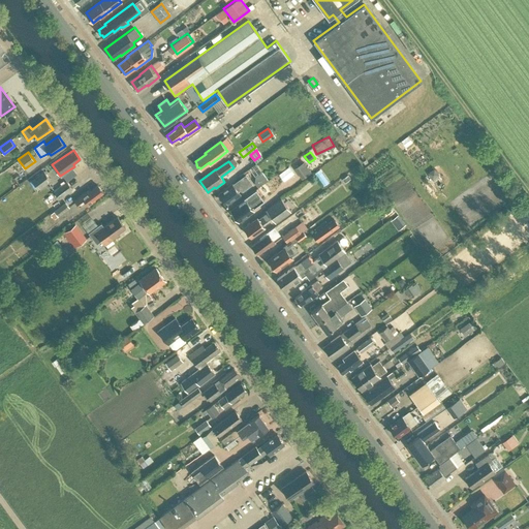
[(311,172),(304,161),(294,168),(302,179),(311,172)]
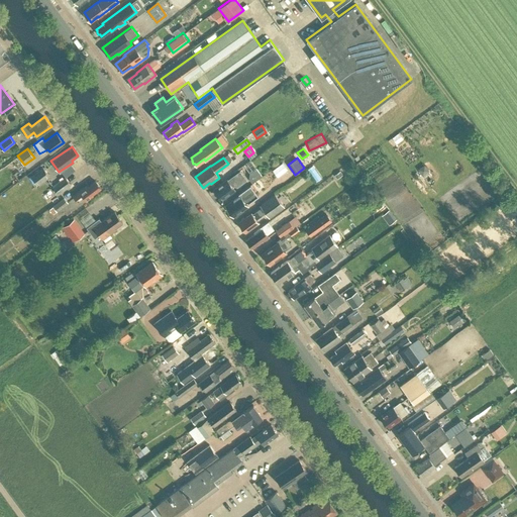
[(348,182),(359,176),(351,161),(339,167),(348,182)]
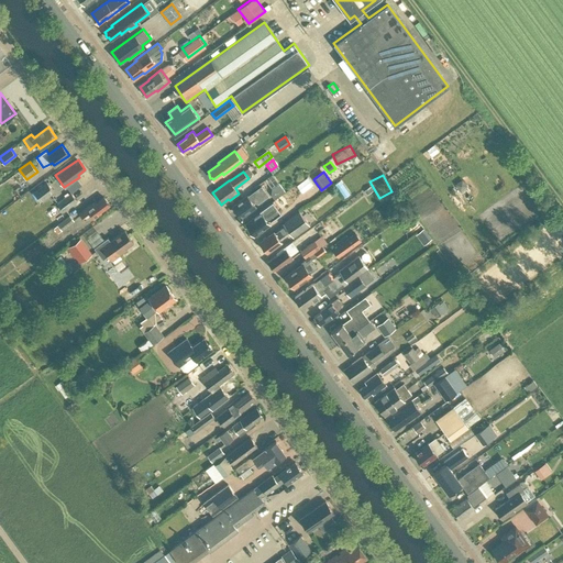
[(334,185),(345,199),(351,195),(341,180),(334,185)]
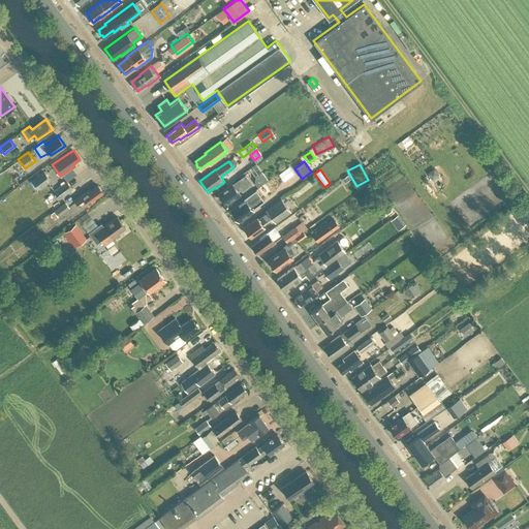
[(43,170),(31,180),(37,188),(50,179),(43,170)]
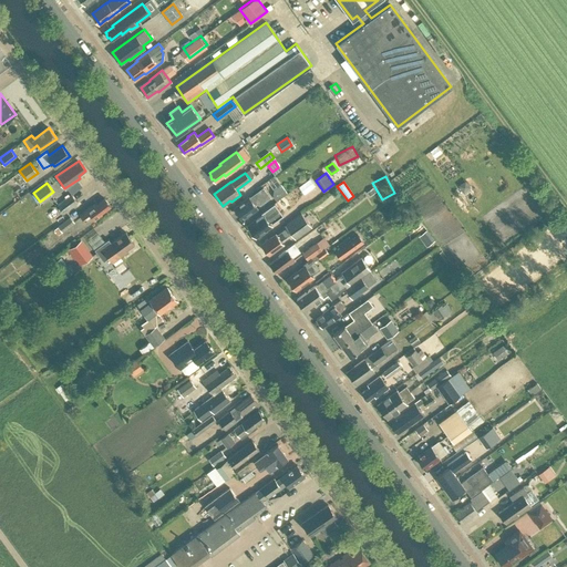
[(276,200),(287,193),(280,184),(270,192),(276,200)]
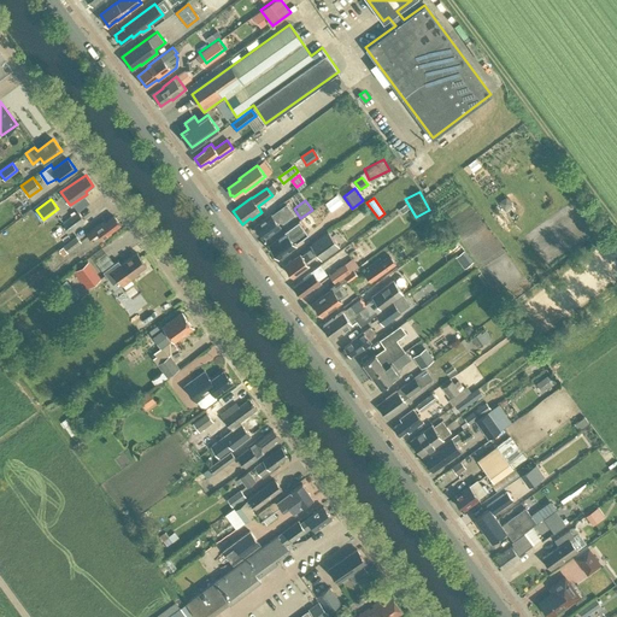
[(278,228),(280,227),(277,222),(280,221),(282,222),(294,213),(286,201),(270,213),(254,225),(258,229),(257,230),(260,235),(262,235),(264,238),(272,231),(275,231),(278,229),(278,228)]
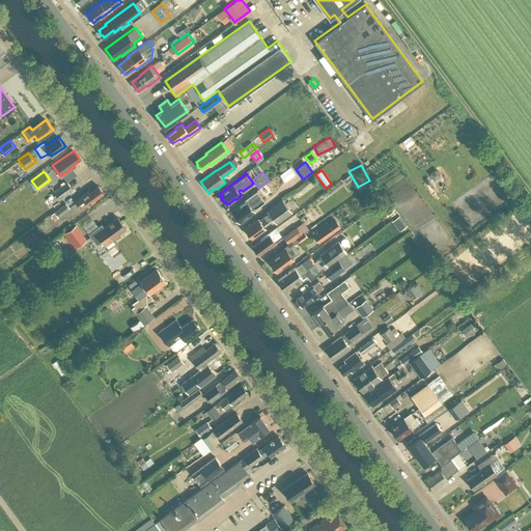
[(60,199),(73,190),(66,182),(54,191),(60,199)]
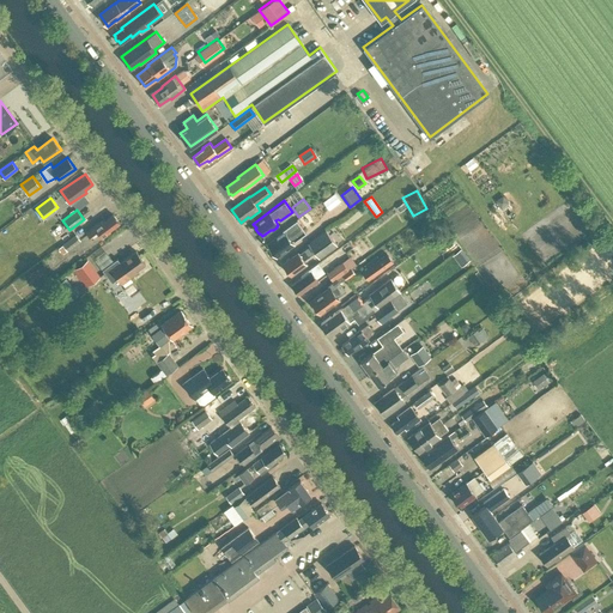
[(91,238),(98,234),(102,238),(110,231),(109,230),(119,223),(113,214),(105,220),(104,219),(86,232),(91,238)]
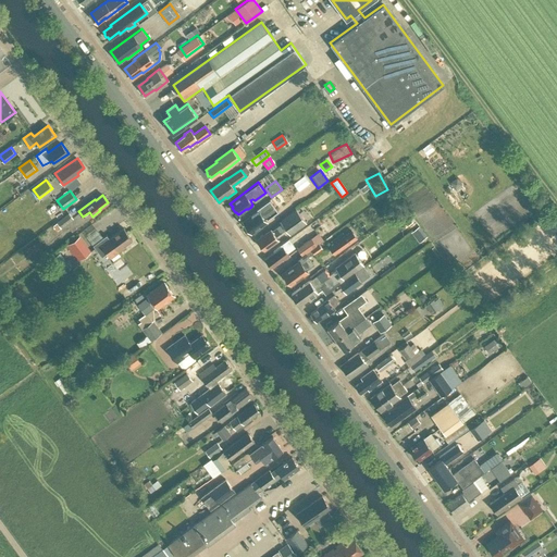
[(243,221),(251,233),(267,222),(265,220),(279,211),(270,199),(257,209),(258,210),(243,221)]
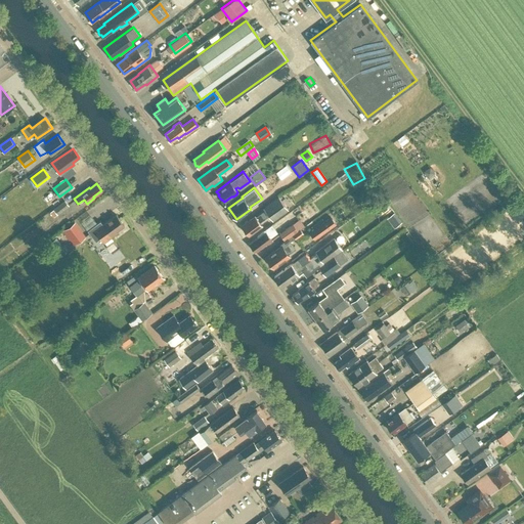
[(265,210),(256,217),(255,216),(242,225),(249,235),(262,225),(260,222),(268,215),(272,220),(288,209),(278,197),(263,208),(265,210)]
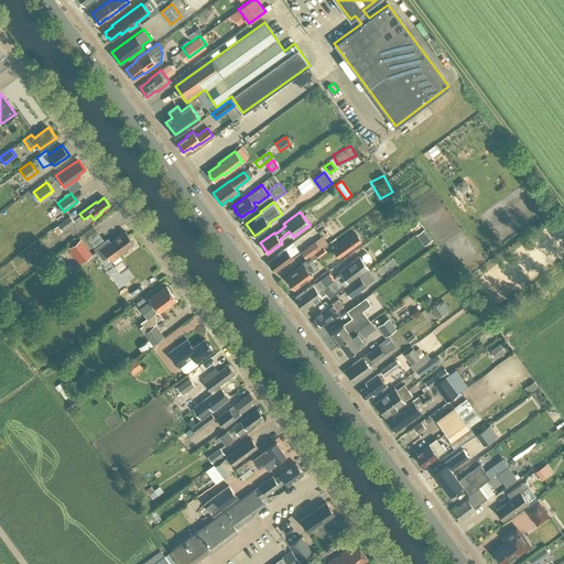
[(62,230),(74,221),(69,215),(57,225),(62,230)]
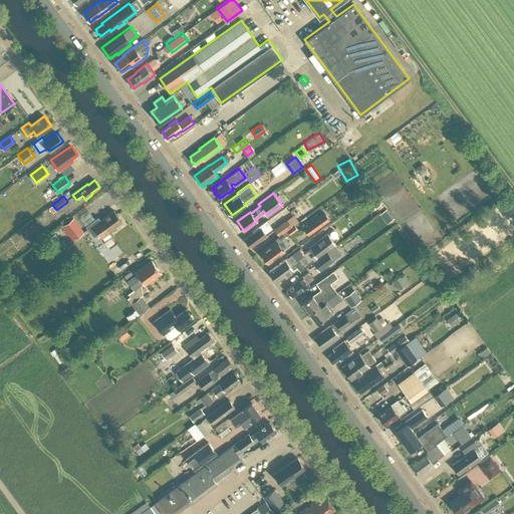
[(391,212),(387,208),(380,213),(383,217),(391,212)]
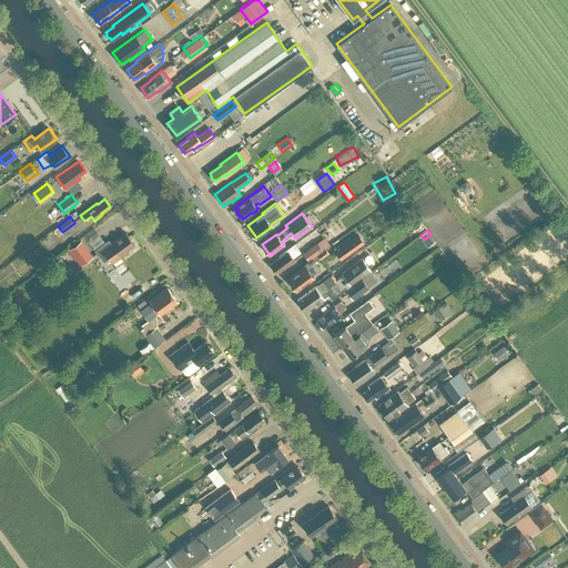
[(125,250),(134,243),(127,232),(111,243),(109,239),(94,249),(103,261),(109,257),(112,262),(127,252),(125,250)]
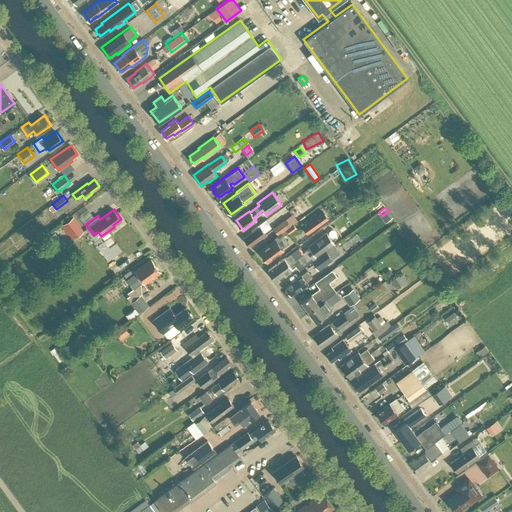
[(303,226),(308,233),(326,220),(321,213),(303,226)]
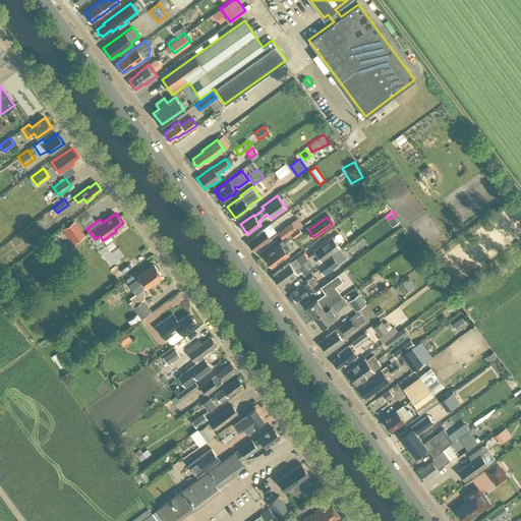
[(291,223),(296,229),(298,227),(302,224),(298,218),(291,223)]
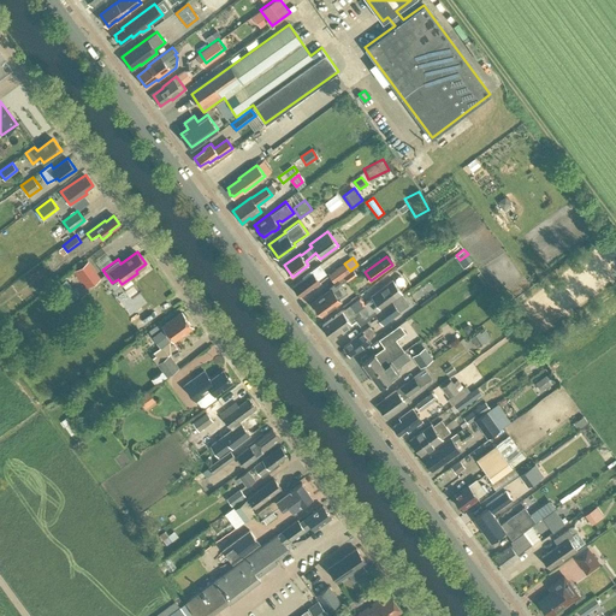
[(101,278),(88,260),(73,272),(86,289),(101,278)]
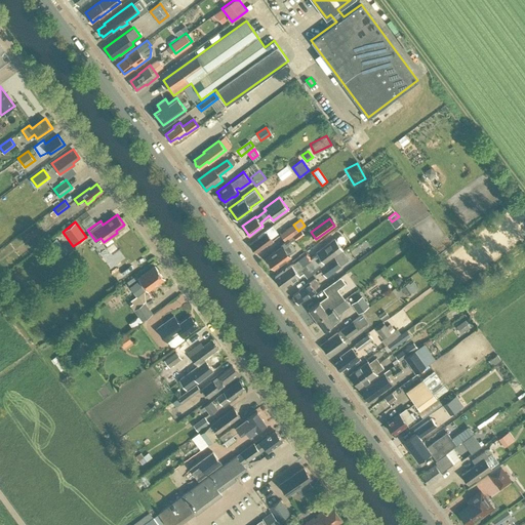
[(280,234),(285,241),(298,231),(293,225),(280,234)]
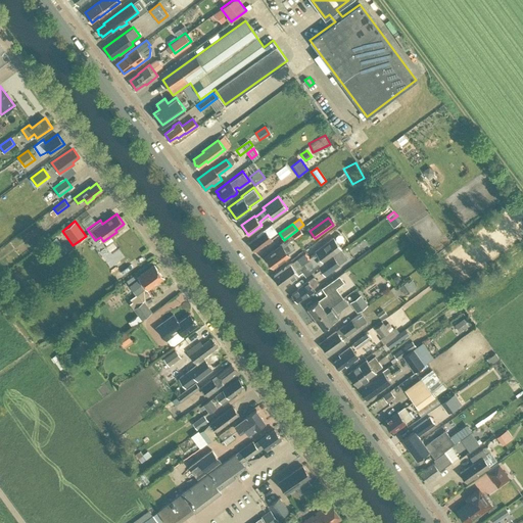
[(272,240),(270,237),(277,232),(272,225),(264,230),(257,235),(258,236),(249,243),(255,250),(266,243),(267,244),(272,240)]
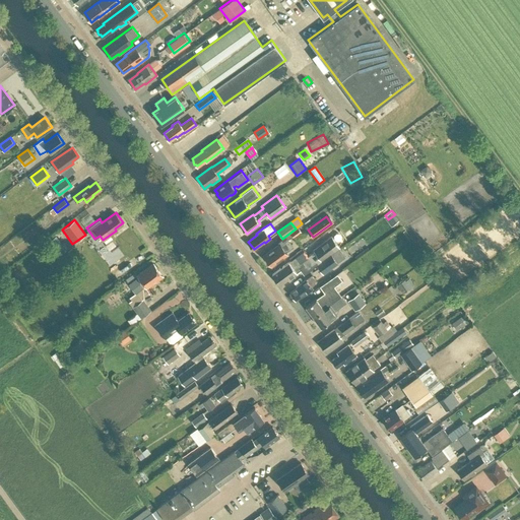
[(284,256),(287,254),(285,252),(293,246),(287,240),(293,236),(294,237),(301,231),(298,226),(296,229),(282,239),(278,242),(278,243),(263,254),(267,259),(266,260),(268,264),(270,263),(271,265),(281,258),(282,258),(284,256)]
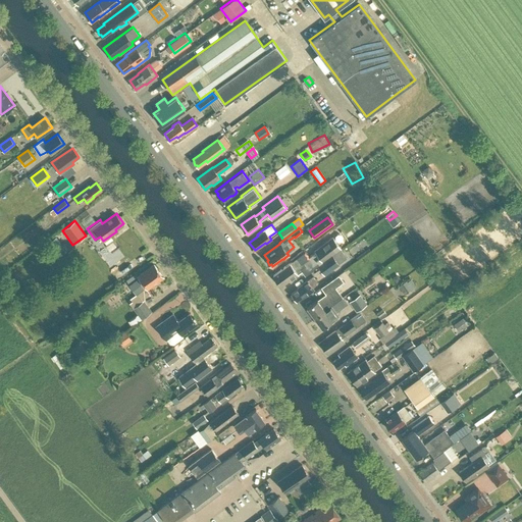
[(56,237),(50,241),(60,255),(67,251),(66,249),(68,248),(64,243),(62,244),(56,237)]
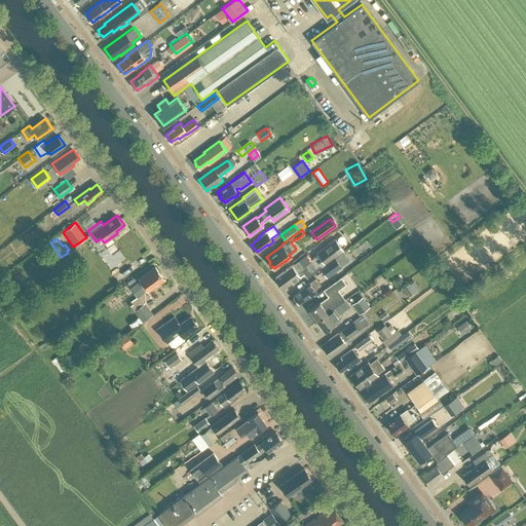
[(344,251),(335,238),(316,253),(317,255),(311,260),(307,254),(275,277),(283,288),(291,283),(293,282),(300,276),(298,273),(302,271),(307,277),(320,268),(335,258),(343,252),(344,251)]
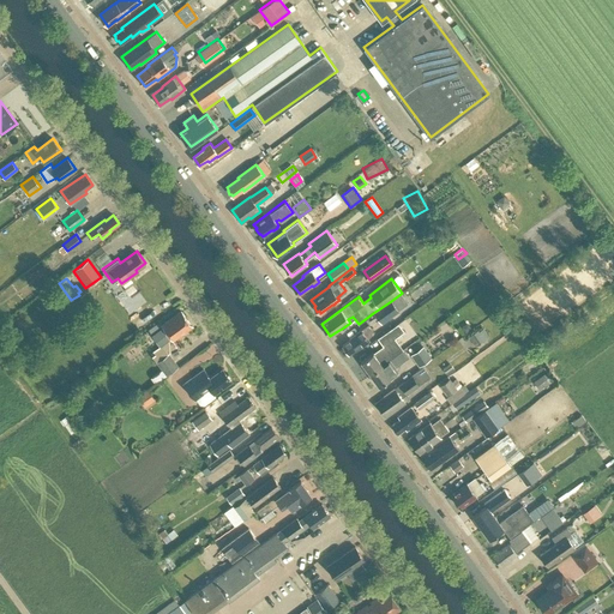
[(605,314),(612,309),(605,300),(599,306),(605,314)]
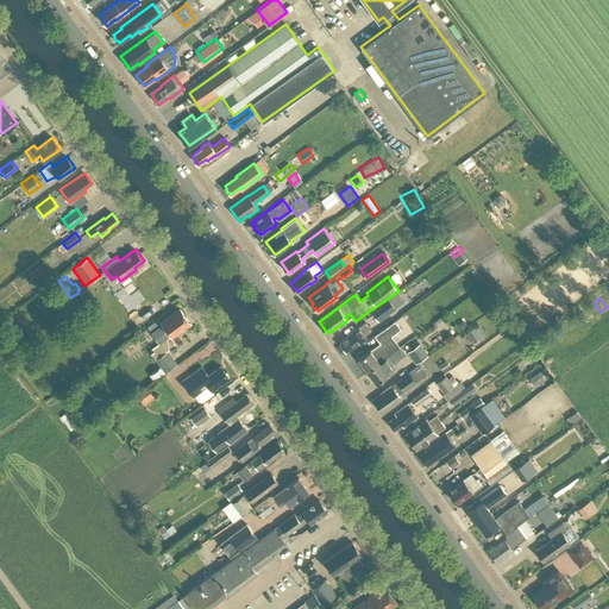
[(388,299),(371,311),(378,320),(395,308),(388,299)]
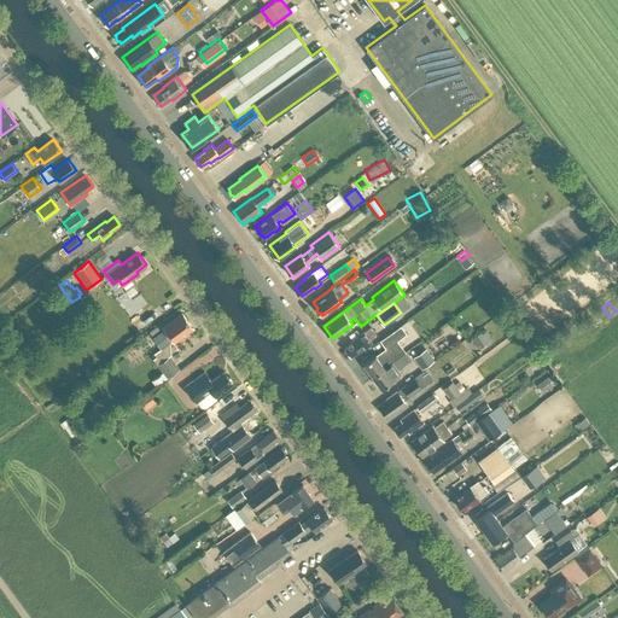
[(163,347),(173,339),(174,342),(193,328),(182,313),(163,326),(164,328),(153,337),(161,348),(163,347)]
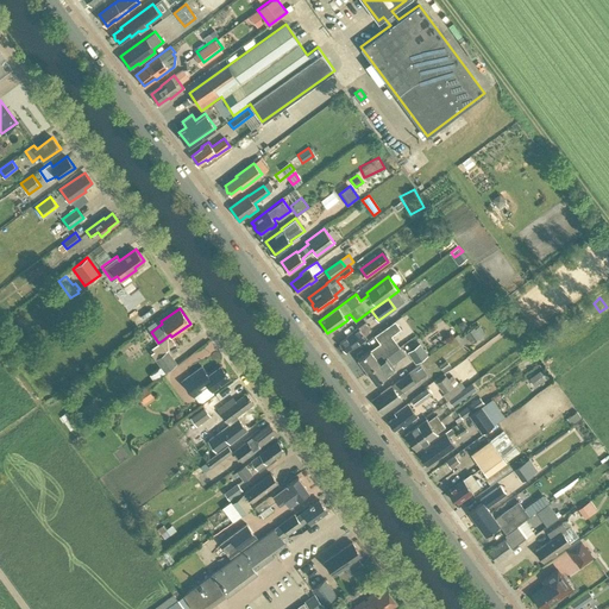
[(376,357),(395,343),(390,336),(391,334),(400,328),(395,321),(384,328),(375,336),(380,343),(370,350),(376,357)]
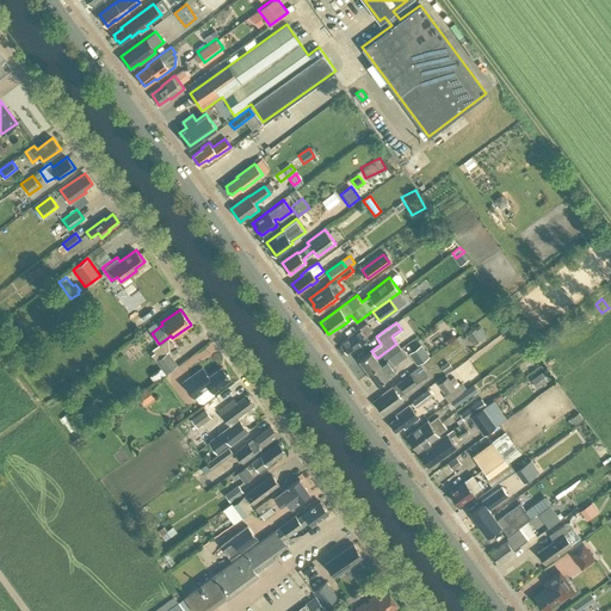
[(372,331),(366,323),(347,337),(349,338),(340,344),(347,352),(358,344),(359,345),(368,339),(365,335),(372,331)]
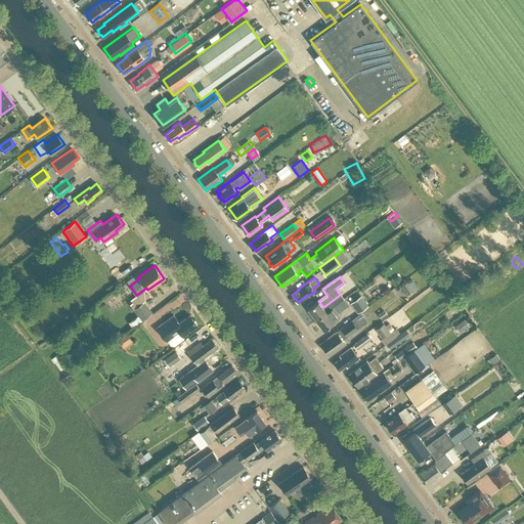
[(407,281),(399,288),(405,296),(413,290),(407,281)]
